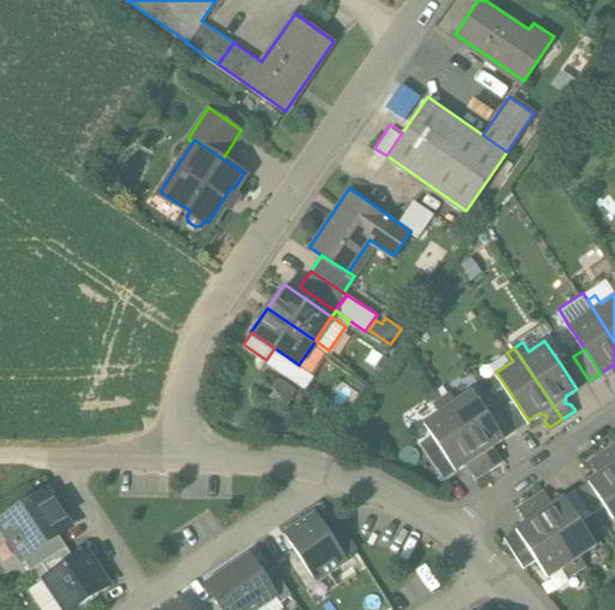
[(561,365),(577,389),(589,380),(573,356),(561,365)]
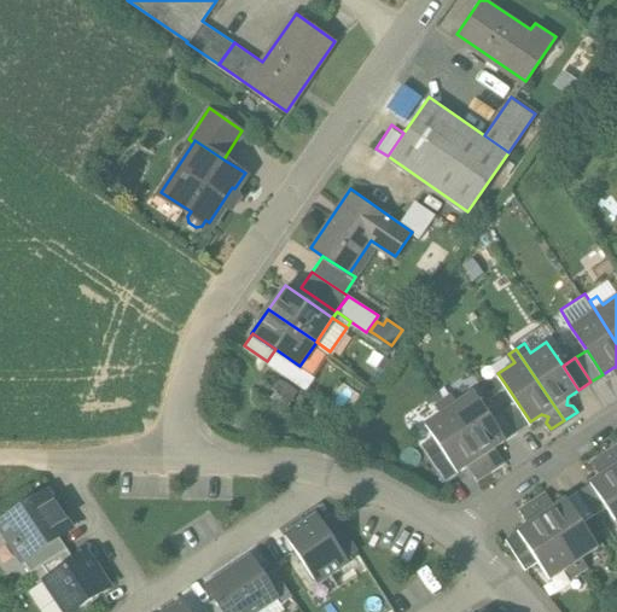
[(494,394),(518,430),(530,421),(506,385),(494,394)]
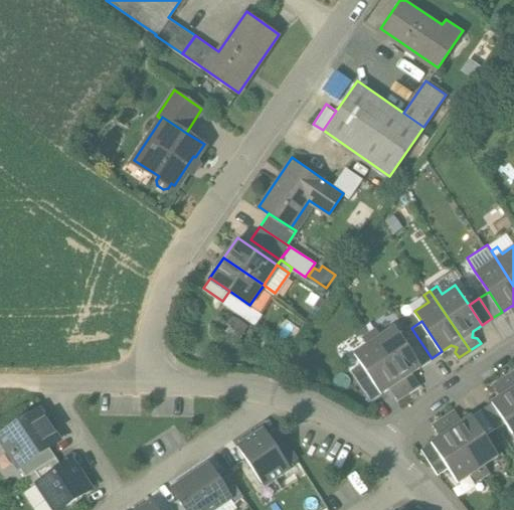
[(401,335),(394,325),(381,333),(376,326),(369,331),(408,389),(419,382),(416,378),(410,376),(412,371),(421,365),(401,335)]
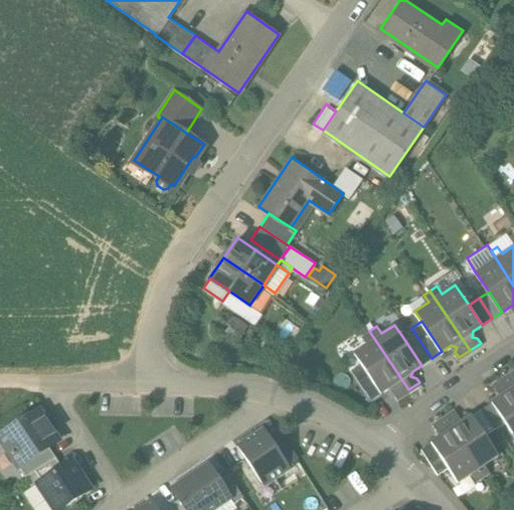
[(401,335),(421,365),(432,358),(411,328),(401,335)]
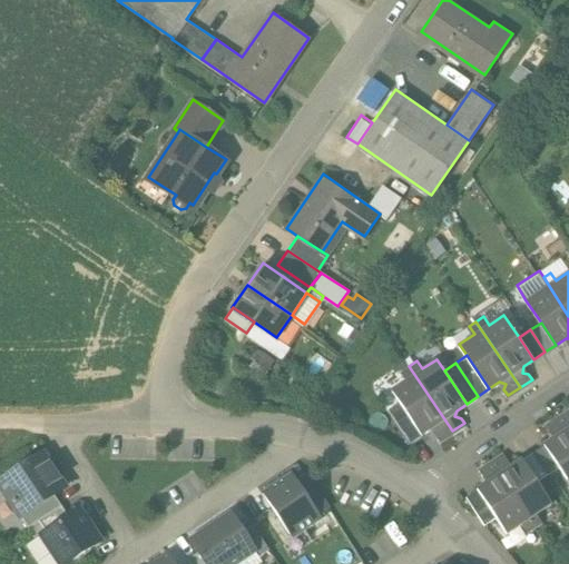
[(452,431),(409,366),(402,370),(408,378),(392,388),(400,399),(422,433),(432,426),(439,427),(437,434),(440,439),(452,431)]
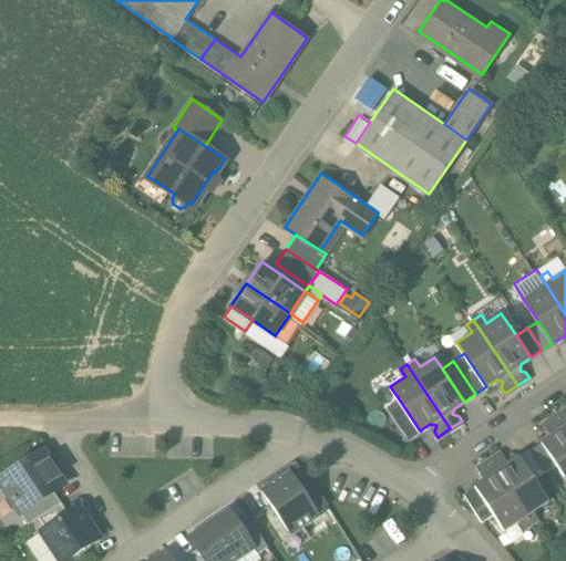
[(409,438),(420,430),(398,397),(387,405),(409,438)]
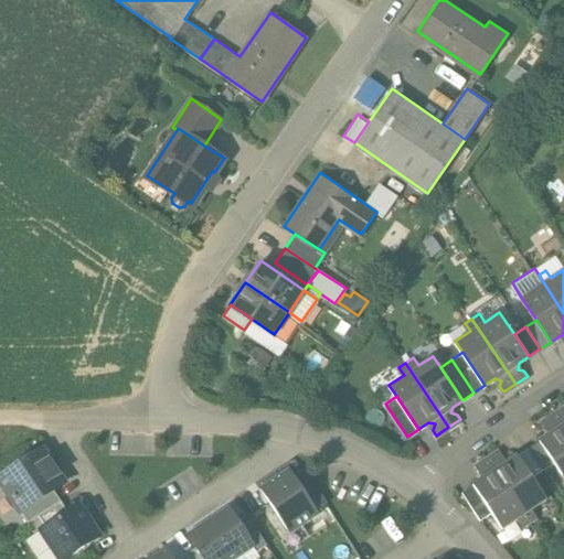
[(563,404),(553,411),(563,427),(563,404)]
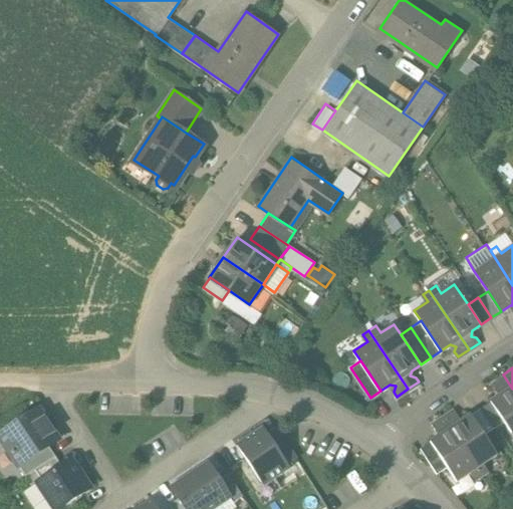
[(512,389),(503,374),(492,382),(495,387),(501,388),(500,394),(491,400),(504,420),(512,432),(512,389)]
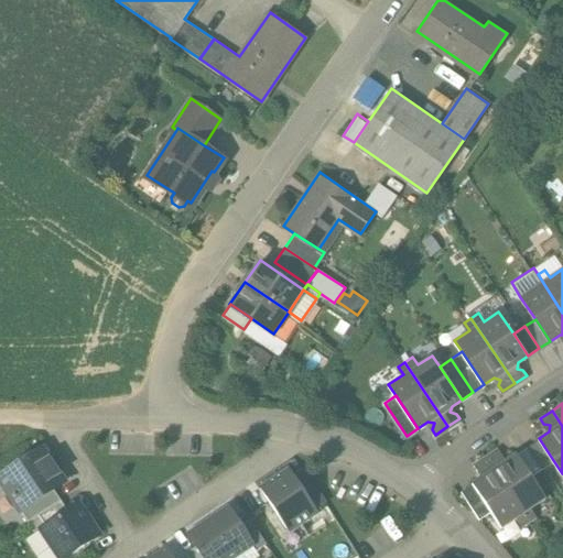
[(528,445),(542,467),(553,460),(539,438),(528,445)]
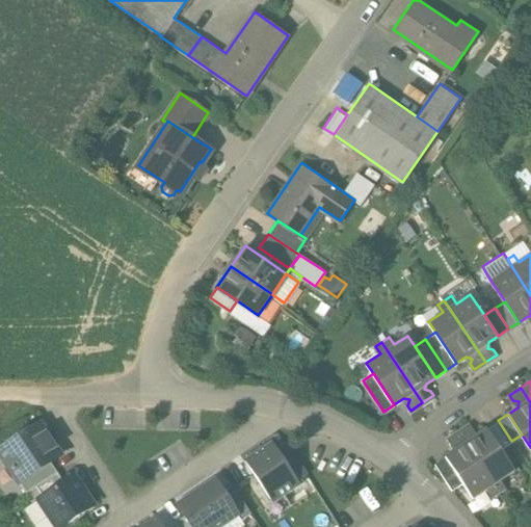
[(498,420),(487,427),(501,448),(511,441),(498,420)]
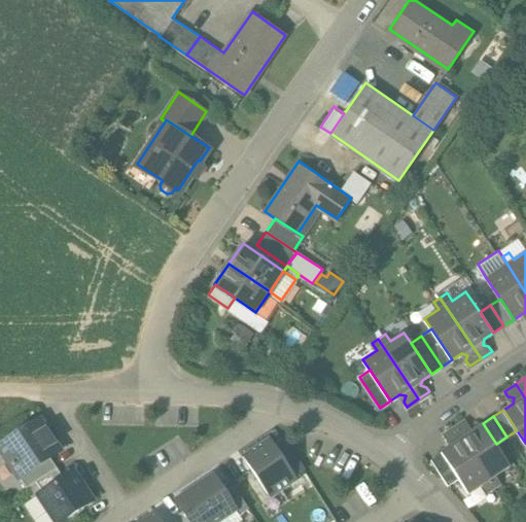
[(0,444),(0,446),(20,476),(50,455),(61,448),(40,417),(0,444)]
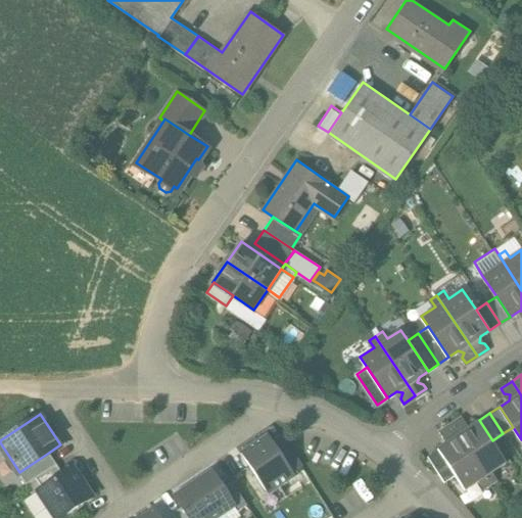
[(479,420),(470,426),(464,425),(465,419),(462,414),(451,422),(490,481),(497,477),(492,470),(506,461),(492,440),(479,420)]
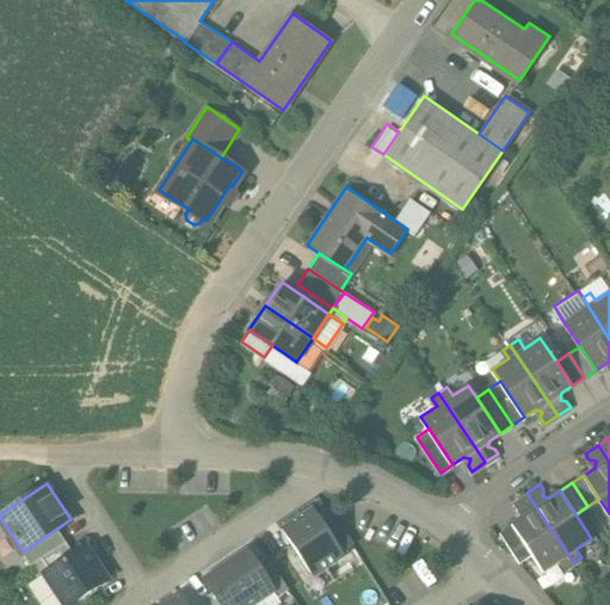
[(573,562),(527,493),(513,501),(517,506),(524,508),(523,516),(512,523),(533,553),(543,569),(560,560),(565,568),(573,562)]
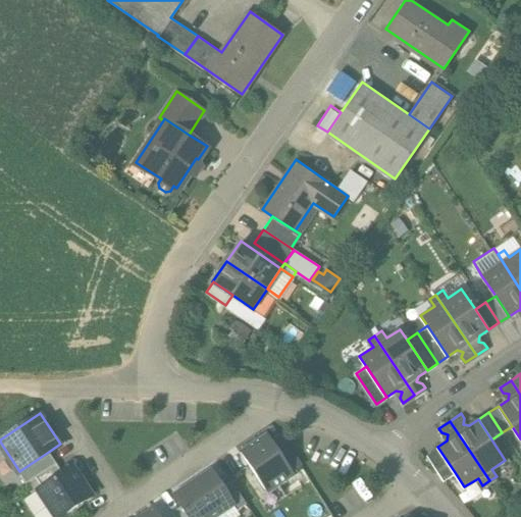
[(272,440),(267,431),(241,449),(268,489),(295,473),(293,469),(272,440)]
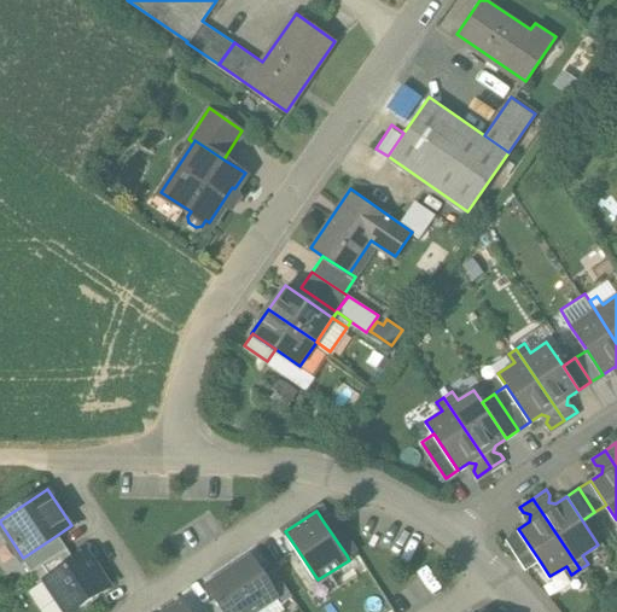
[(335,512),(322,520),(347,555),(358,548),(335,512)]
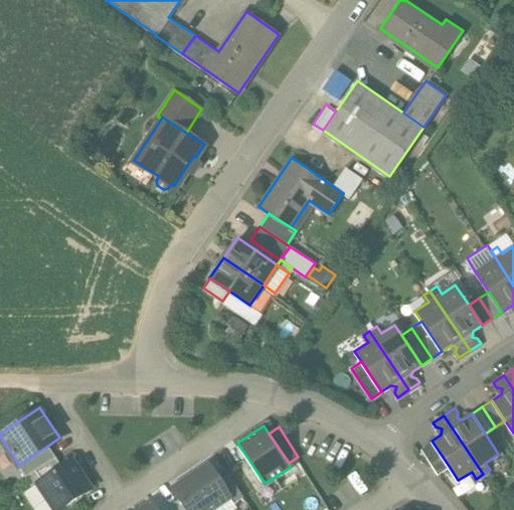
[(449,466),(432,441),(421,447),(439,473),(449,466)]
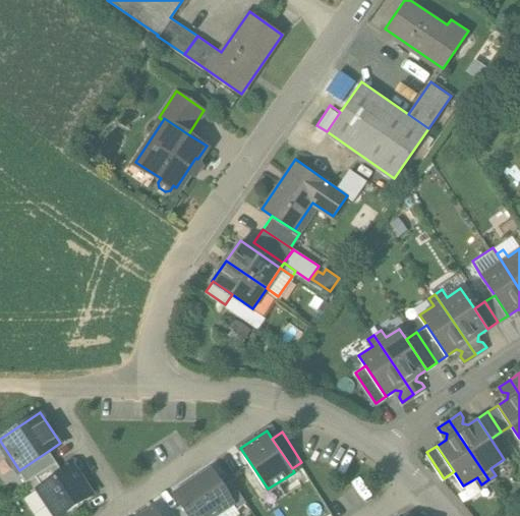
[(57,460),(50,450),(19,470),(26,480),(57,460)]
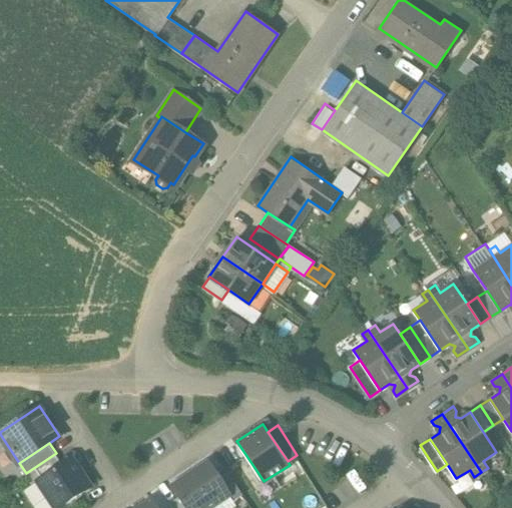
[(62,463),(56,453),(26,473),(32,483),(37,480),(62,463)]
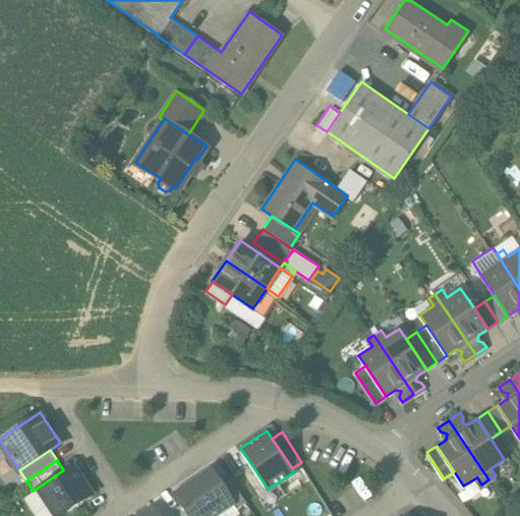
[(63,470),(38,488),(57,515),(93,493),(73,463),(63,470)]
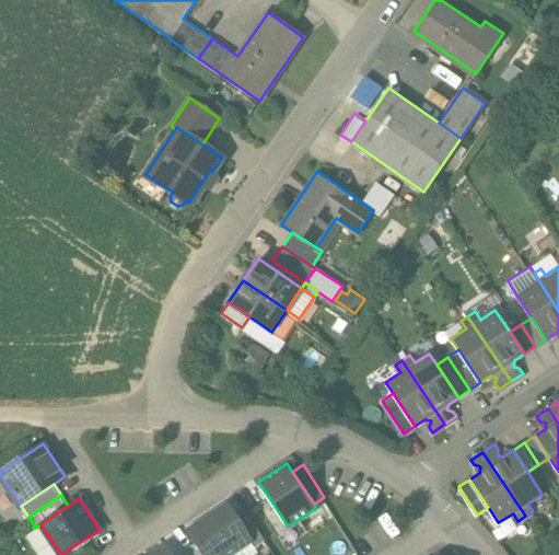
[(188,529),(205,554),(226,554),(251,540),(237,520),(226,504),(188,529)]
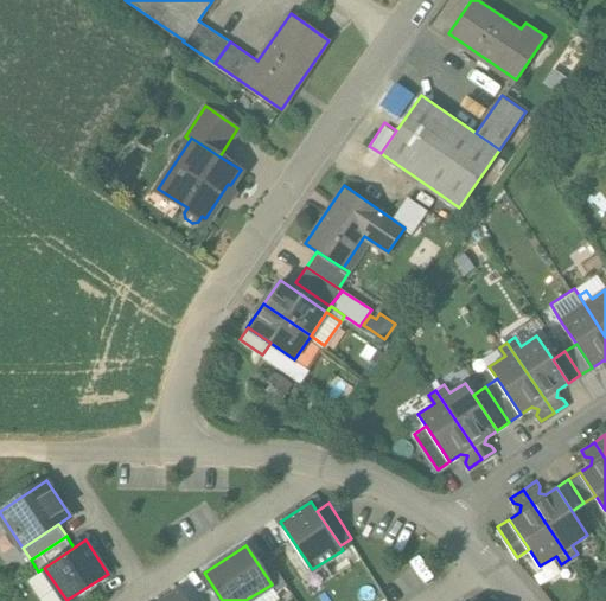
[(257,563),(272,584),(275,590),(288,583),(269,555),(257,563)]
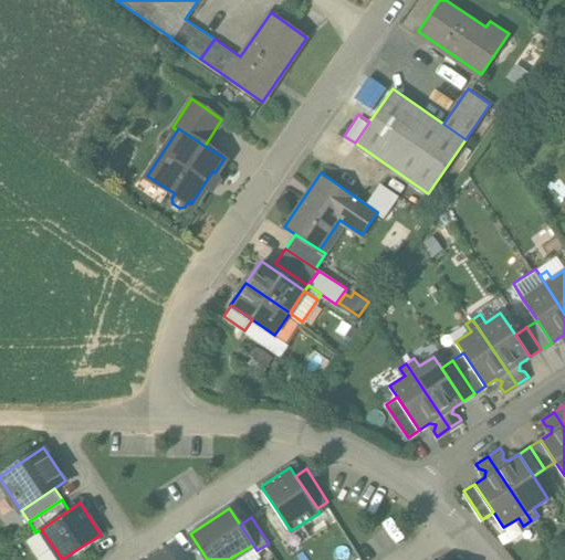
[(175,559),(168,548),(149,559),(175,559)]
